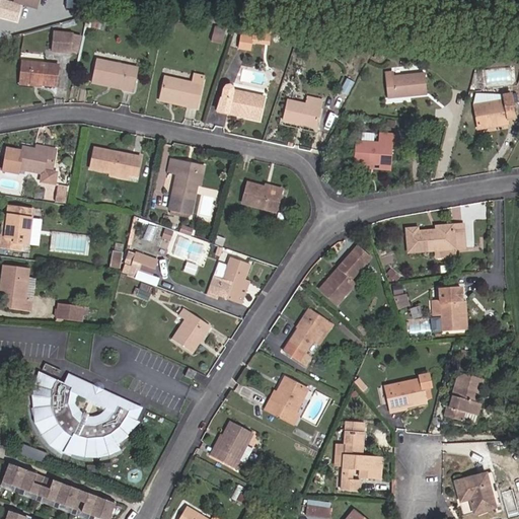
[(13,0),(12,2),(36,9),(39,0),(13,0)]
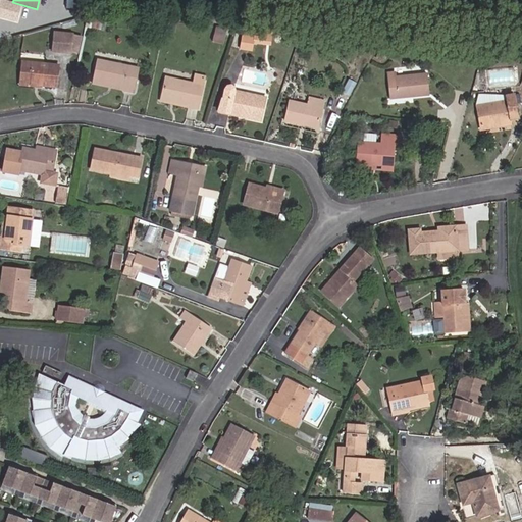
[(70,0),(69,7),(82,9),(83,0),(70,0)]
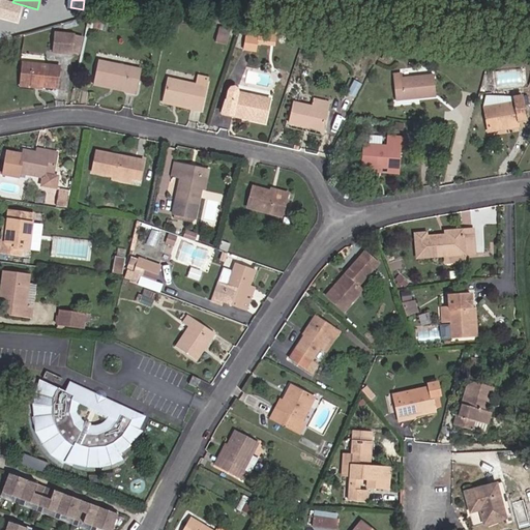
[(100,20),(91,18),(89,28),(98,30),(100,20)]
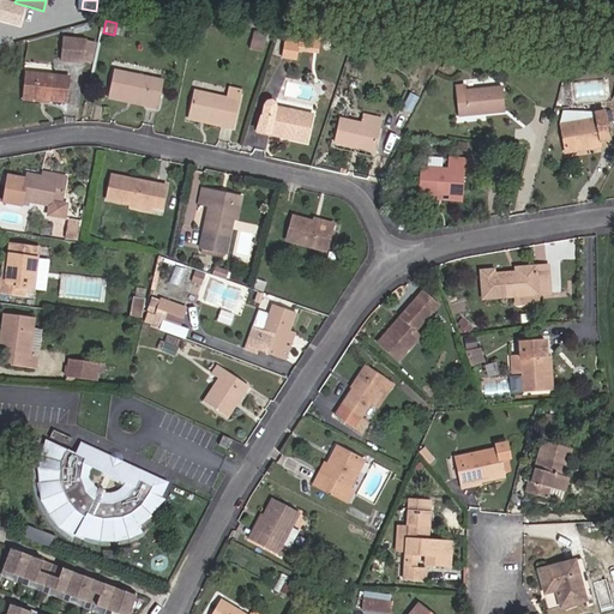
[(252,40),(265,42),(266,35),(253,32),(252,40)]
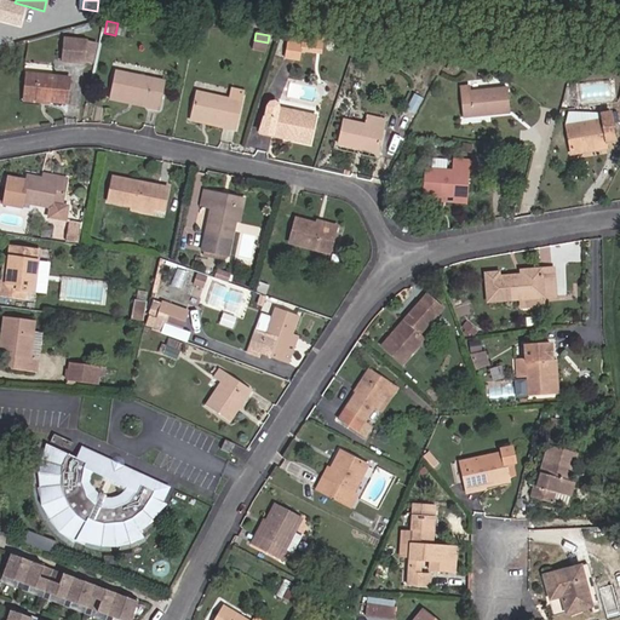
[(299,51),(320,53),(321,40),(302,39),(300,45),(299,51)]
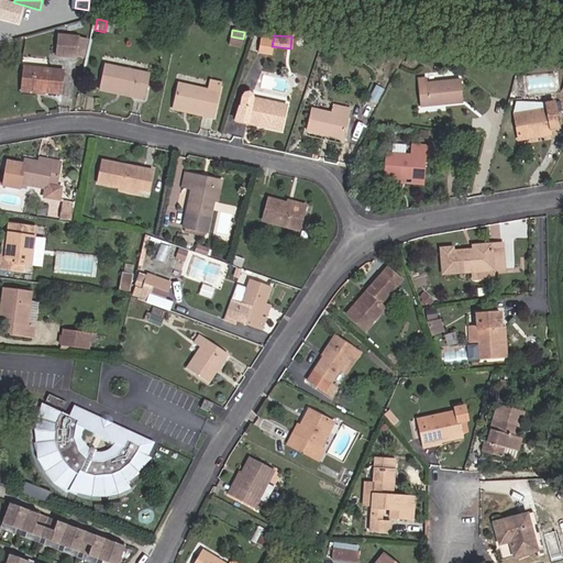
[(56,54),(78,56),(79,39),(57,36),(56,54)]
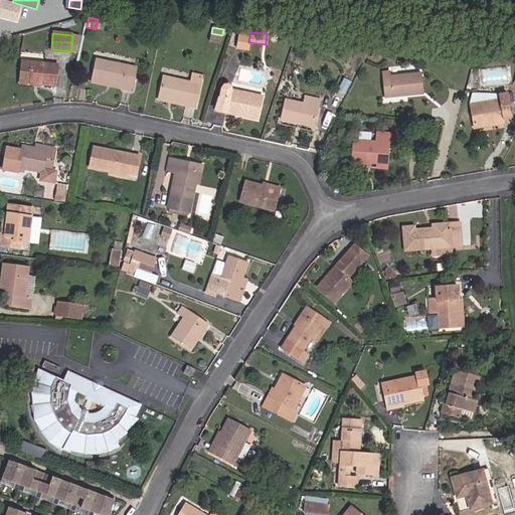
[(209,40),(220,42),(222,35),(211,33),(209,40)]
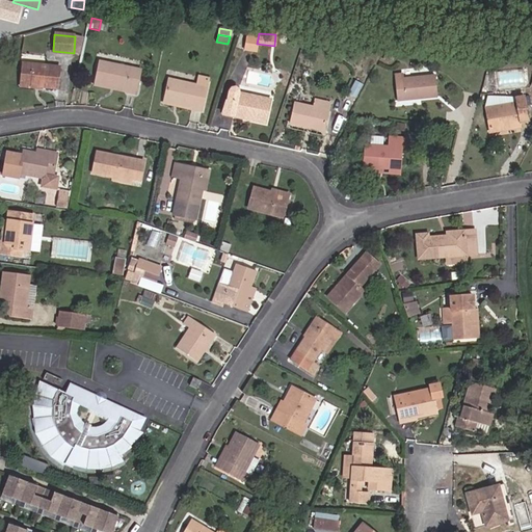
[(74,53),(81,54),(84,37),(75,36),(74,53)]
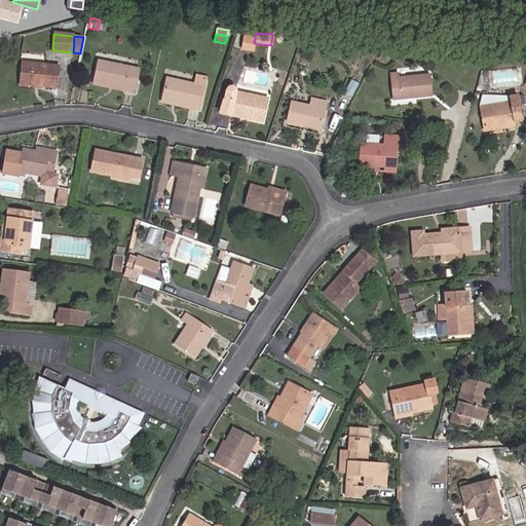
[(253,51),(254,43),(255,38),(245,36),(242,49),(253,51)]
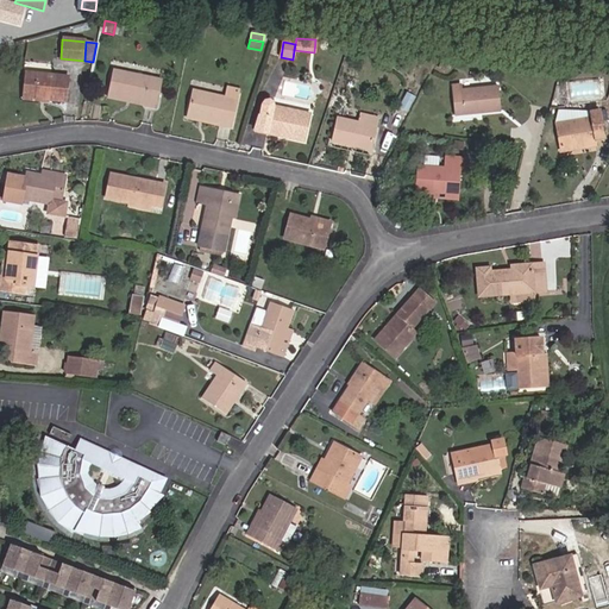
[(353,57),(366,60),(368,51),(355,49),(353,57)]
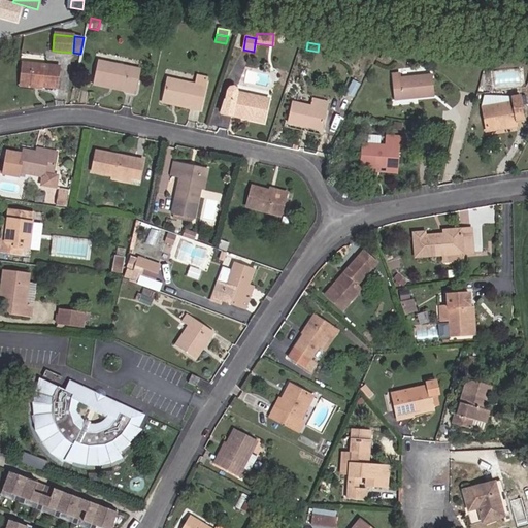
[(375,61),(384,65),(392,51),(384,45),(375,61)]
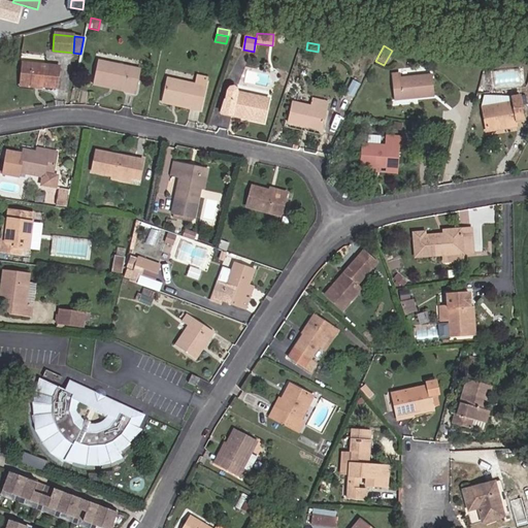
[(140,69),(97,60),(93,81),(127,88),(126,92),(135,94),(140,69)]
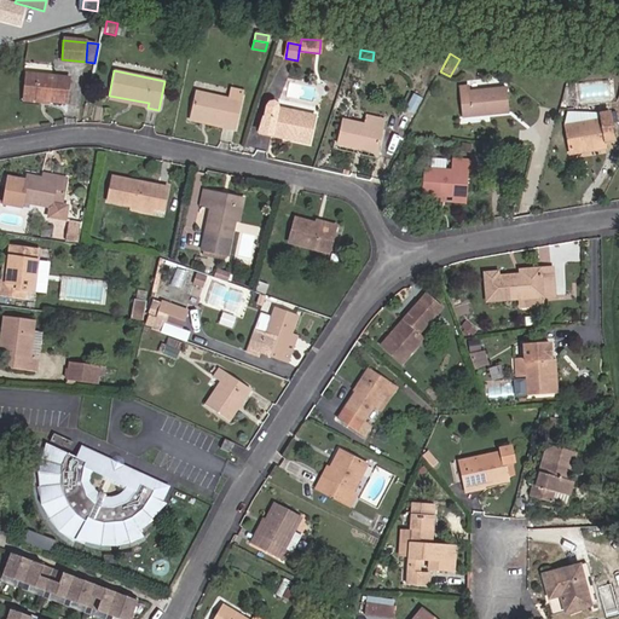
[(45,100),(67,103),(69,77),(25,73),(23,97),(46,98),(45,100)]
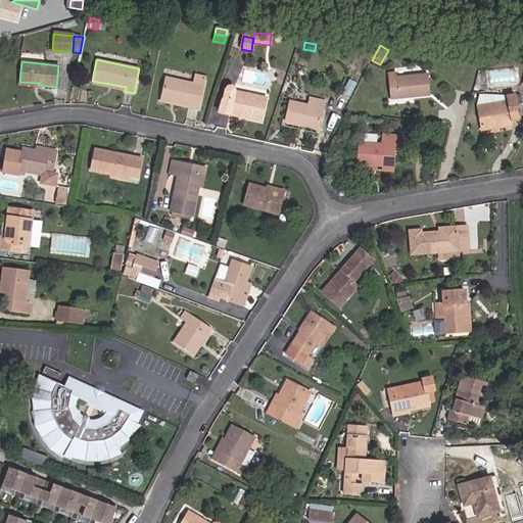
[(390,99),(430,94),(428,75),(397,78),(396,73),(387,74),(390,99)]
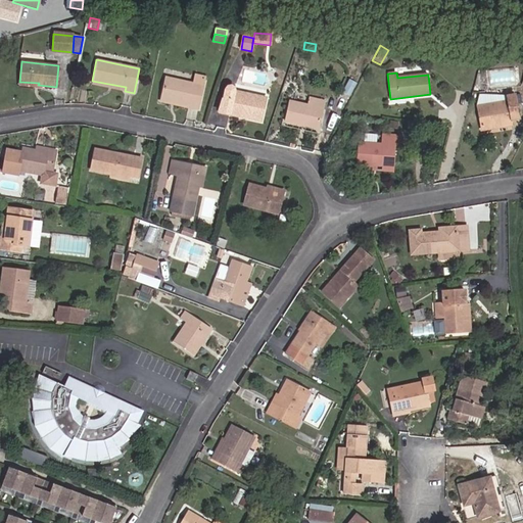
[(187,107),(197,110),(205,77),(194,75),(192,83),(165,77),(161,99),(187,105),(187,107)]
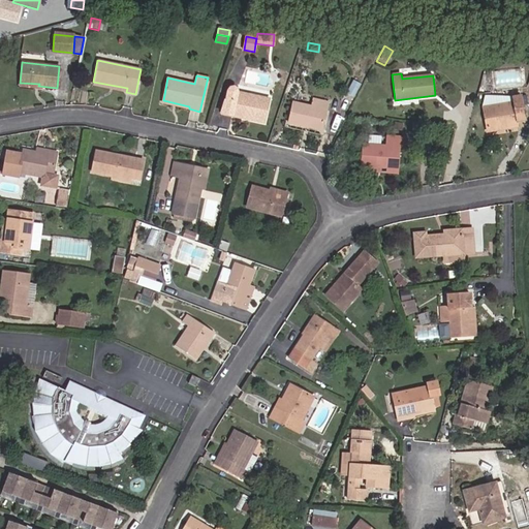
[(93,82),(92,86),(126,92),(127,88),(93,82)]
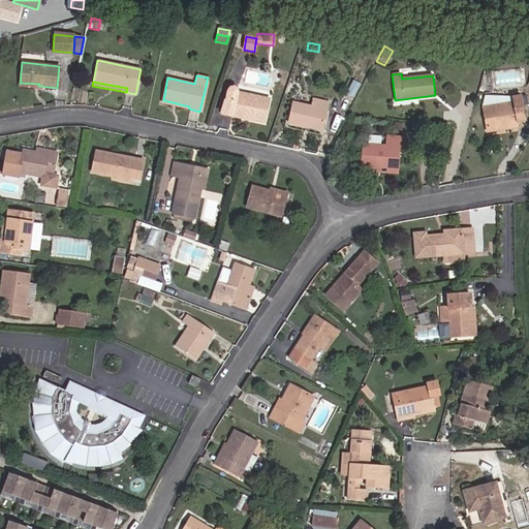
[(248,119),(265,123),(270,99),(238,92),(237,90),(234,87),(230,88),(228,91),(226,100),(225,100),(221,114),(234,117),(235,114),(248,117),(248,119)]
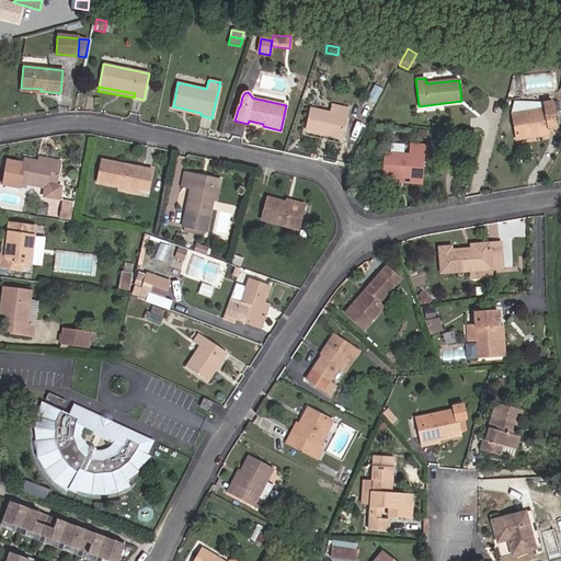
[(306,129),(342,137),(348,109),(332,105),(331,113),(311,109),(306,129)]
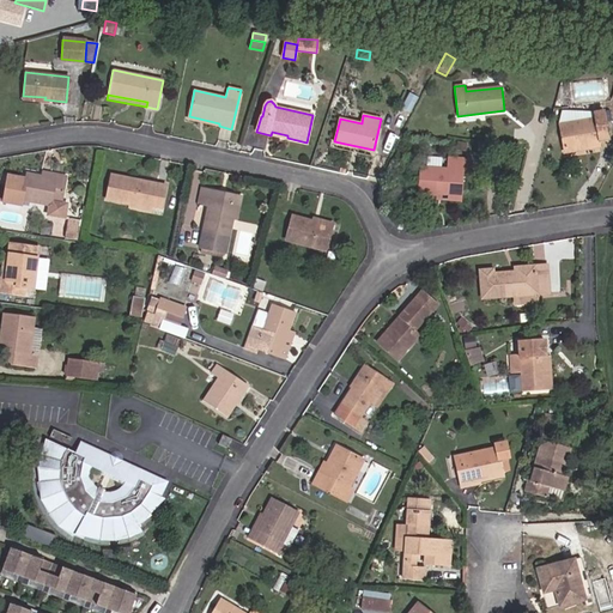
[(219,126),(219,123),(189,116),(188,119),(219,126)]
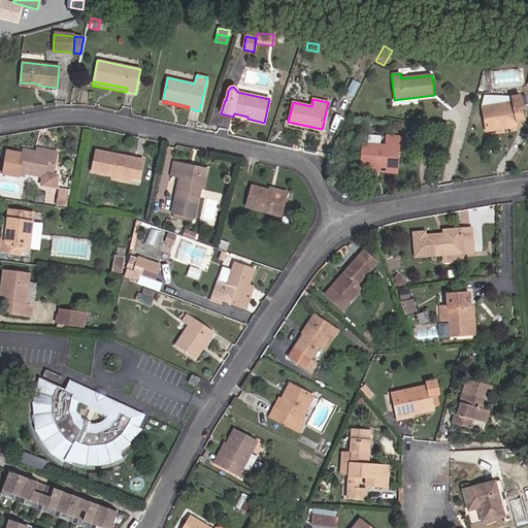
[(516,122),(524,121),(520,100),(482,106),(486,131),(505,128),(504,123),(516,122)]
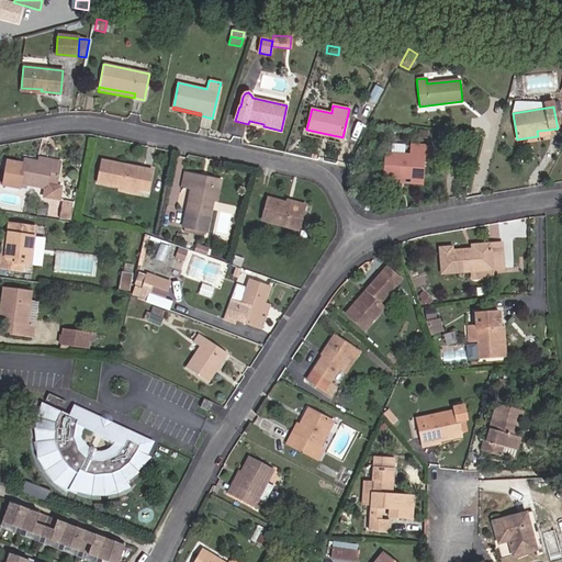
[(401,176),(423,178),(424,156),(428,156),(429,146),(412,145),(411,155),(385,153),(383,177),(401,179),(401,176)]
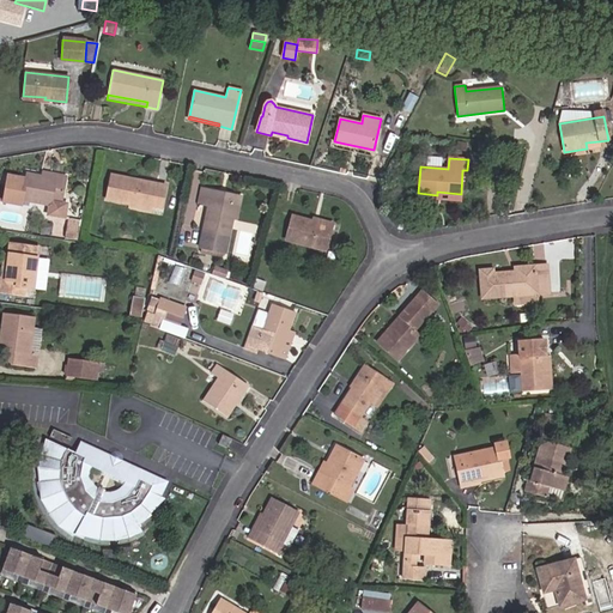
[(66,176),(52,174),(50,178),(42,176),(28,174),(26,178),(7,175),(2,201),(22,205),(22,199),(50,205),(48,214),(62,217),(65,204),(61,202),(66,176)]
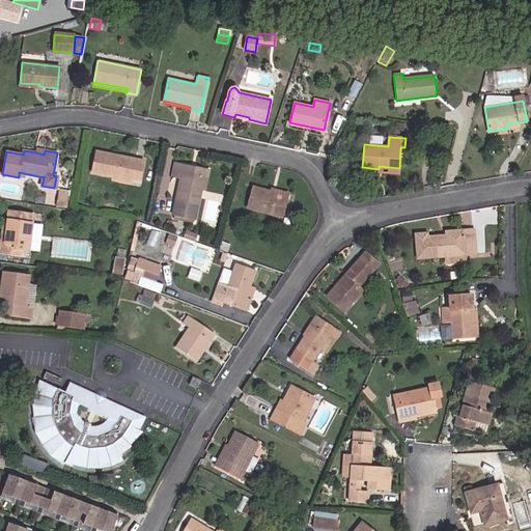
[(132,177),(140,179),(144,161),(96,151),(92,172),(113,176),(113,174),(132,177)]
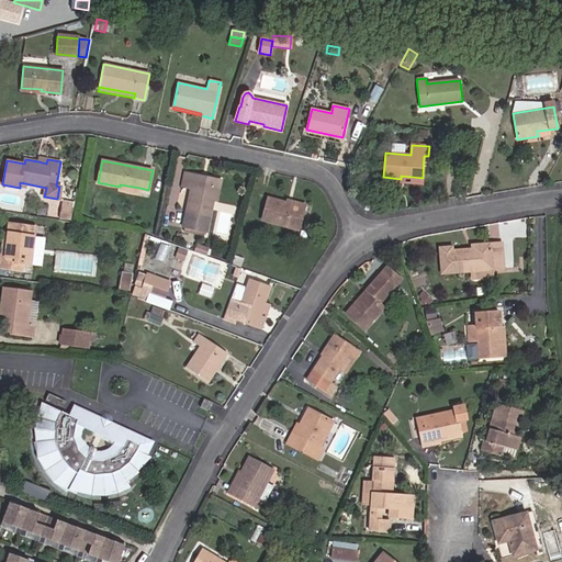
[(215,179),(186,172),(182,187),(191,188),(182,228),(186,229),(184,233),(189,234),(190,229),(204,233),(206,233),(214,201),(211,200),(215,179)]
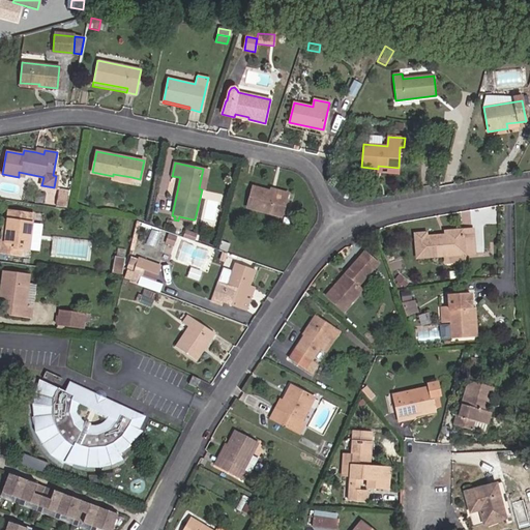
[(202,189),(205,189),(209,170),(203,169),(199,188),(202,189)]
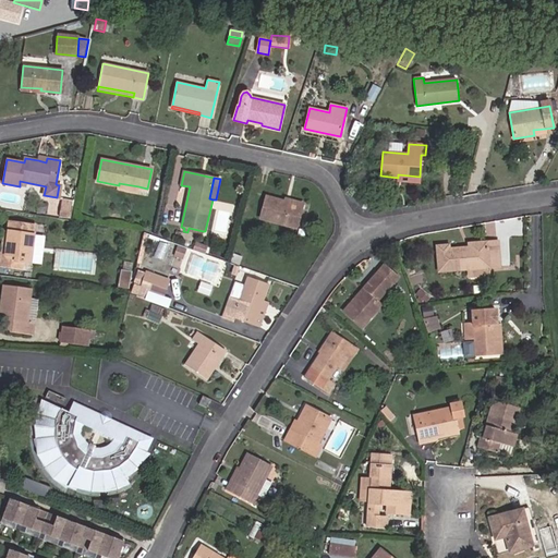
[(118,189),(136,192),(138,186),(119,183),(119,185),(118,189)]
